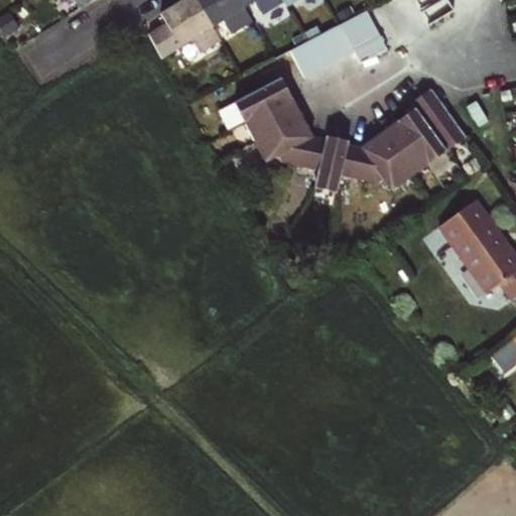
[(75,0),(81,9),(95,0),(75,0)]
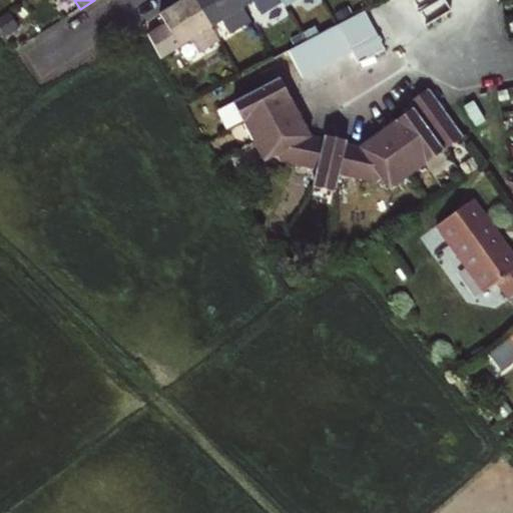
[(165,23),(148,35),(161,58),(191,40),(200,53),(219,41),(211,27),(193,0),(181,0),(158,14),(165,23)]
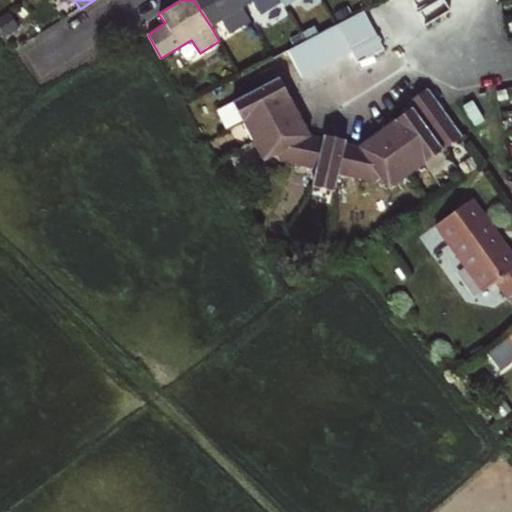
[(238,0),(193,0),(211,27),(223,20),(231,34),(251,21),(243,8),(238,0)]
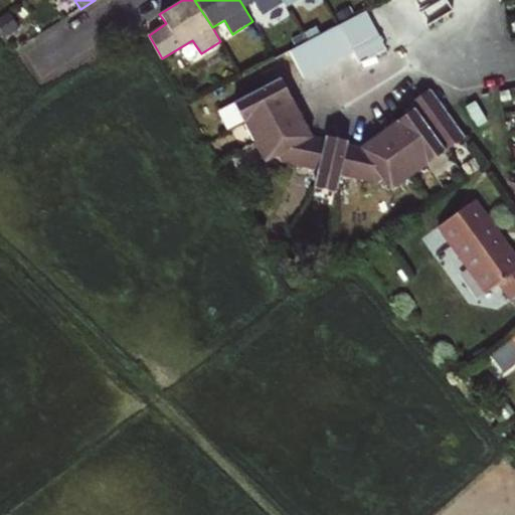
[(239,0),(244,8),(255,2),(264,15),(284,2),(283,0),(239,0)]
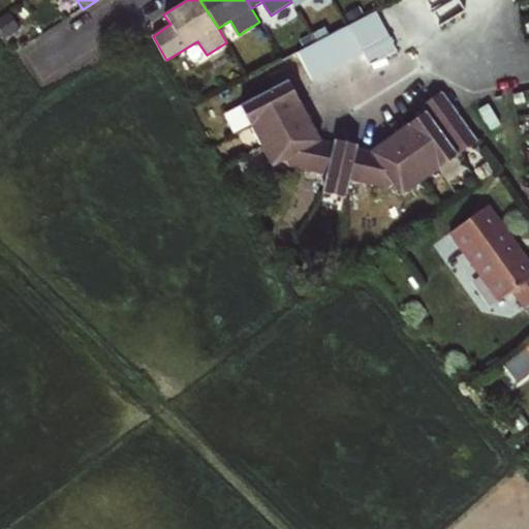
[(423,0),(424,1),(439,27),(466,11),(459,0),(423,0)]
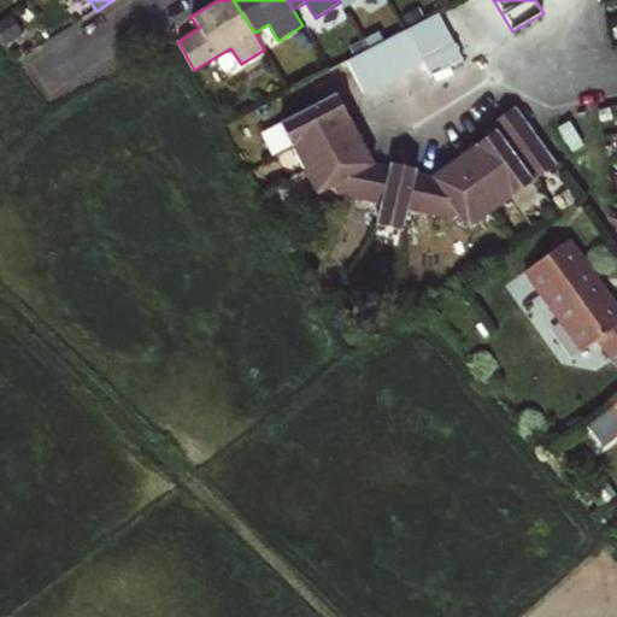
[(439,12),(409,29),(417,45),(425,60),(434,76),(464,60),(439,12)]
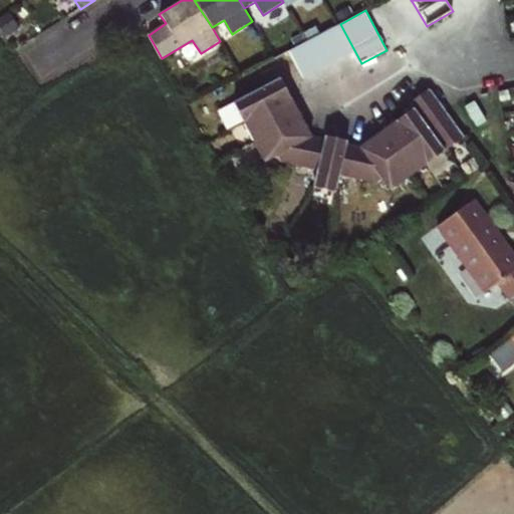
[(303,78),(341,57),(354,50),(347,37),(340,24),(328,30),(289,51),(303,78)]
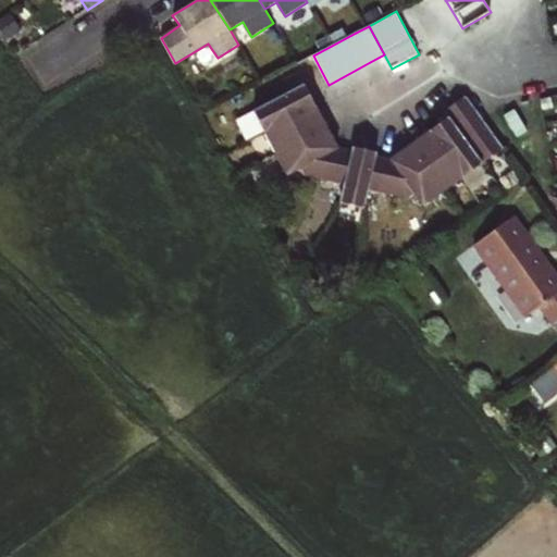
[(308,83),(254,111),(264,132),(287,175),(293,172),(344,184),(341,202),(364,209),(369,189),(420,201),(423,207),(504,148),(466,96),(445,111),(448,115),(391,159),(353,147),(351,151),(338,148),(311,98),(314,96),(308,83)]
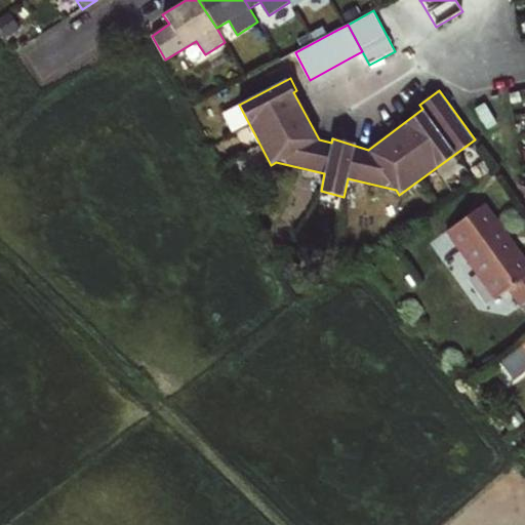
[(524,261),(484,206),(447,234),(494,299),(508,290),(521,309),(524,305),(524,261)]
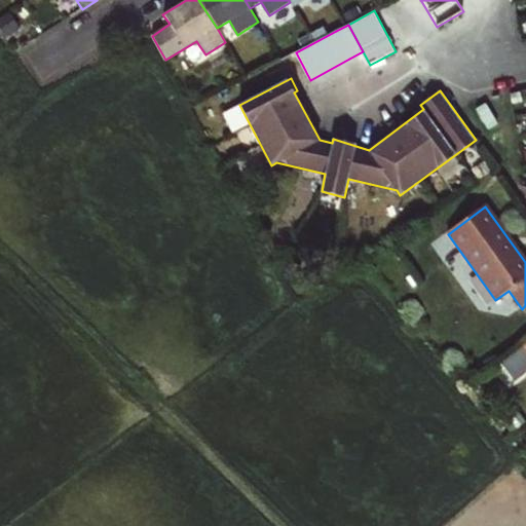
[(525,372),(525,344),(502,363),(517,380),(525,372)]
